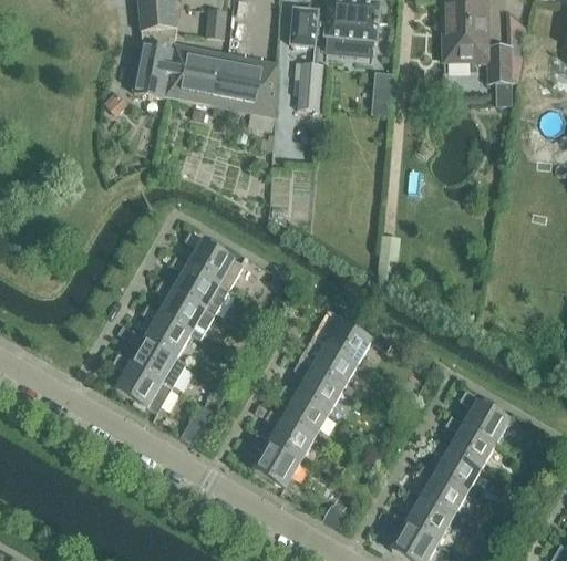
[(140,30),(141,42),(131,90),(162,95),(162,94),(172,43),(174,33),(175,32),(172,0),(136,0),(138,30),(140,30)]
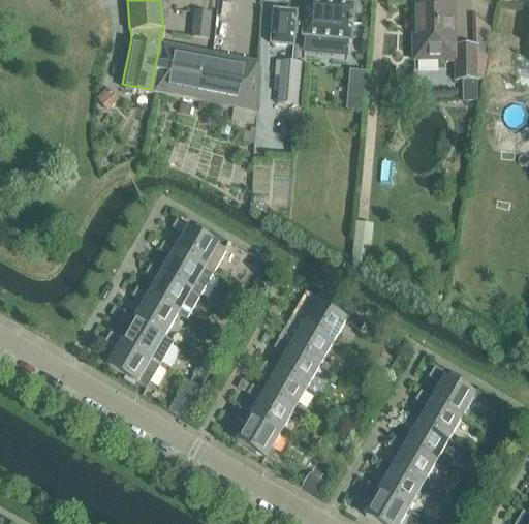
[(274,7),(271,40),(293,42),(294,29),(303,30),(303,33),(351,37),(354,1),(342,0),(306,0),(305,12),(296,12),(297,9),(274,7)]
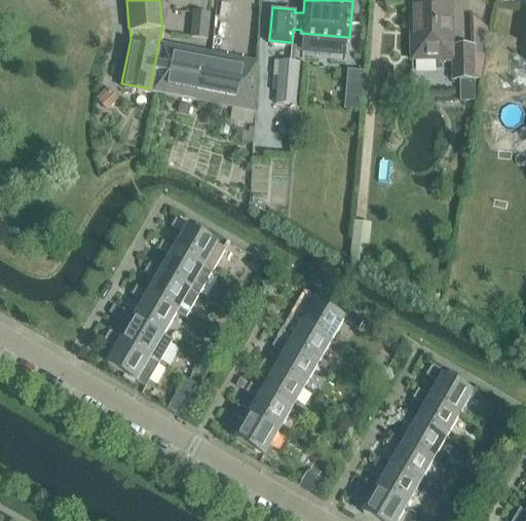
[(410,0),(411,57),(452,56),(453,77),(460,76),(474,76),(474,74),(480,74),(485,42),(471,42),(452,42),(451,0),(410,0)]
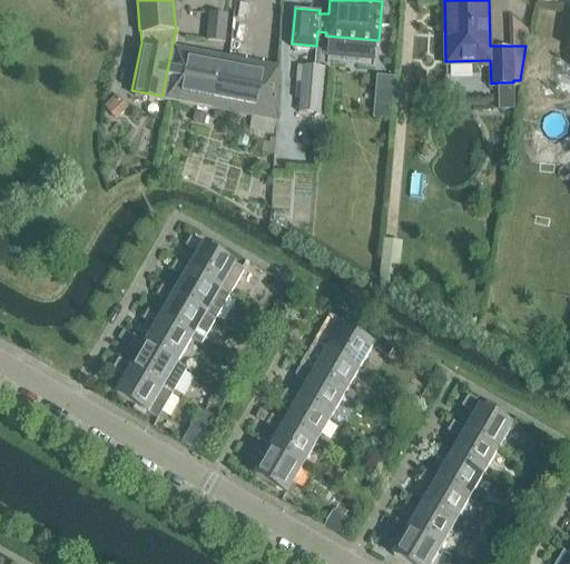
[(206,37),(224,39),(227,11),(209,9),(206,37)]
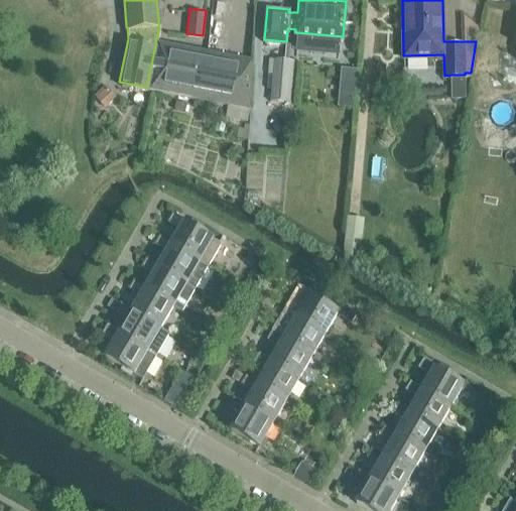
[(156,39),(147,86),(228,102),(225,114),(246,118),(248,106),(251,57),(156,39)]
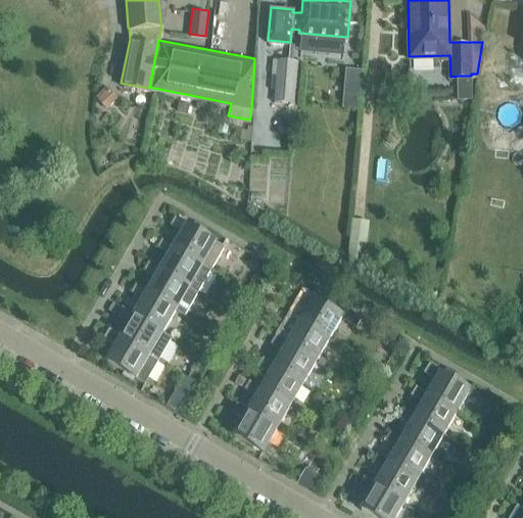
[(274,99),(294,101),(297,58),(278,56),(274,99)]
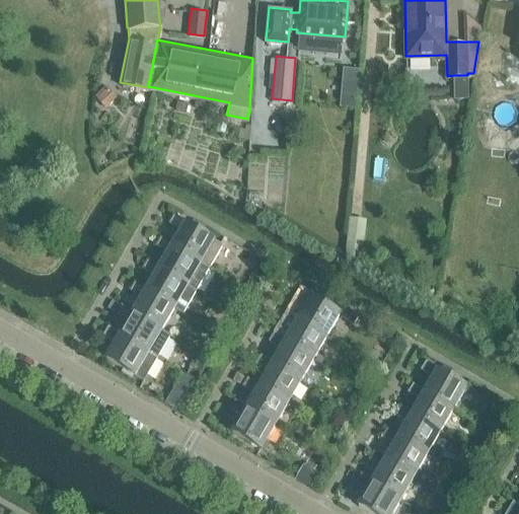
[(117,93),(108,85),(98,95),(105,103),(117,93)]
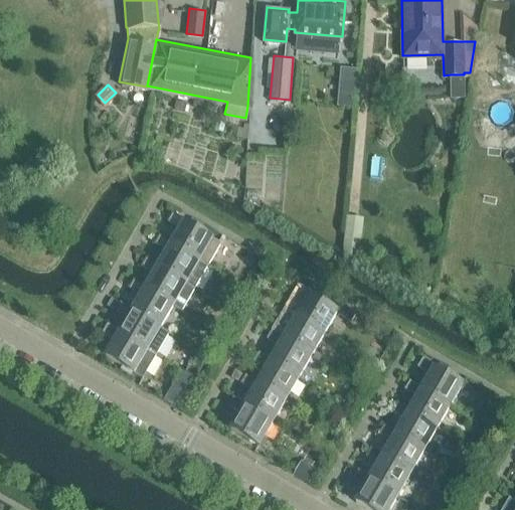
[(169,241),(207,264),(220,241),(185,221),(186,219),(170,210),(165,220),(177,227),(170,240),(169,241)]
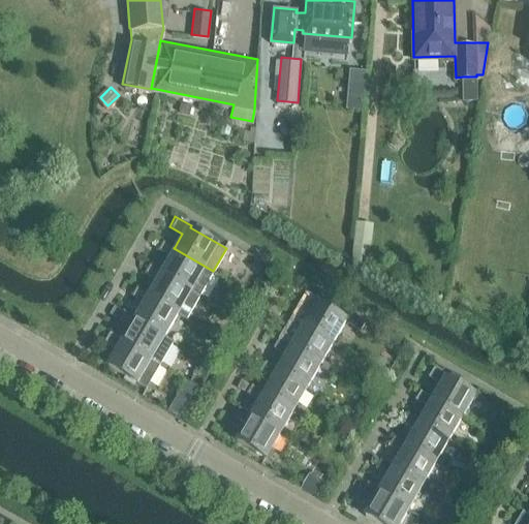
[(160,272),(190,288),(199,294),(213,271),(174,248),(175,247),(161,239),(156,248),(169,256),(161,270),(160,272)]
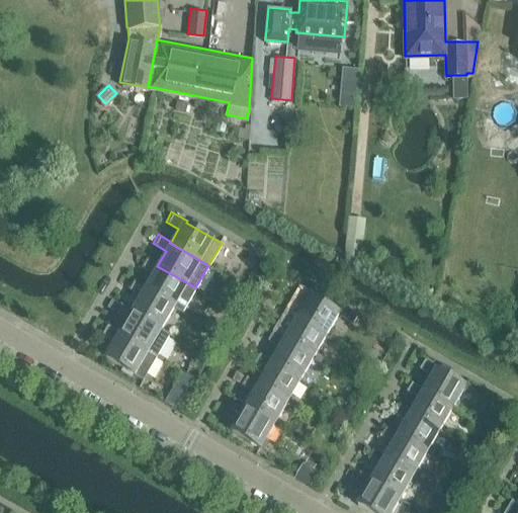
[(145,288),(173,305),(182,310),(195,287),(186,282),(157,266),(158,264),(145,257),(140,266),(153,273),(146,286),(145,288)]
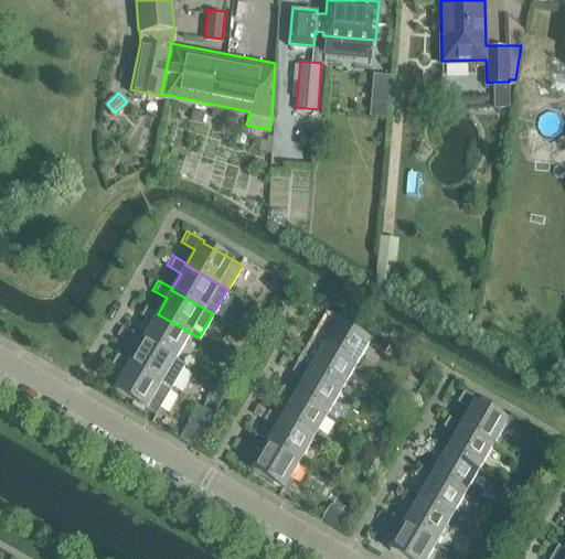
[(177,355),(189,332),(158,314),(159,312),(144,303),(138,313),(153,322),(145,336),(144,339),(184,363),(187,361),(177,355)]
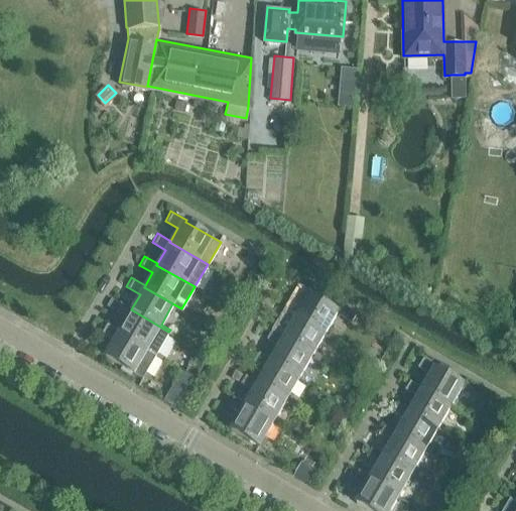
[(337,309),(312,295),(313,292),(296,282),(283,305),(296,313),(294,315),(324,332),(337,309)]
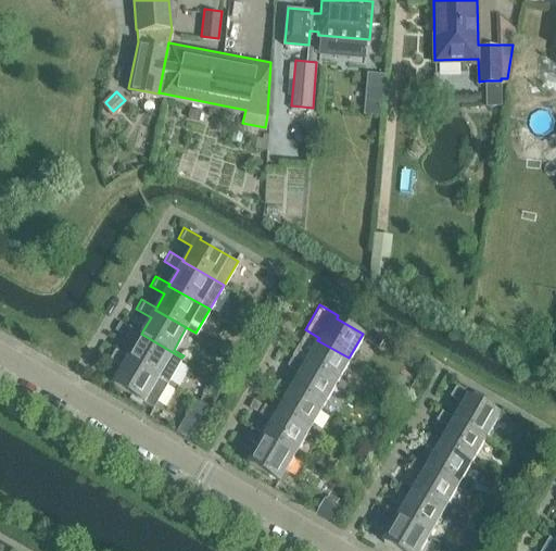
[(168,382),(181,358),(141,334),(142,332),(128,324),(122,335),(136,343),(128,355),(127,358),(168,382)]
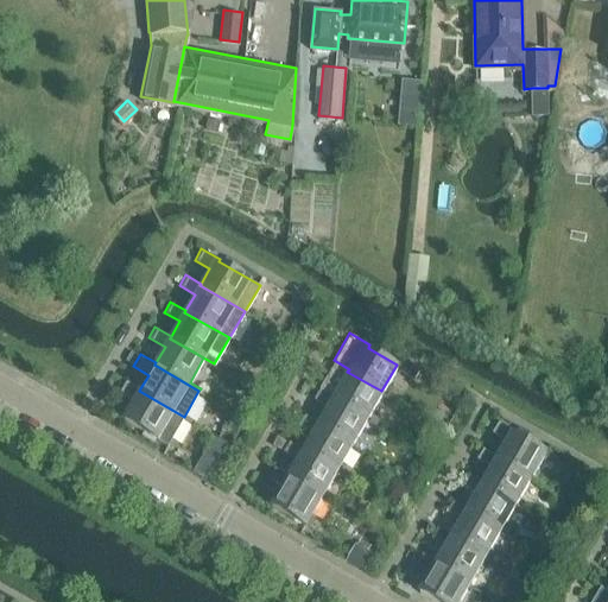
[(334,360),(318,386),(334,394),(331,398),(367,417),(381,391),(347,372),(349,369),(334,360)]
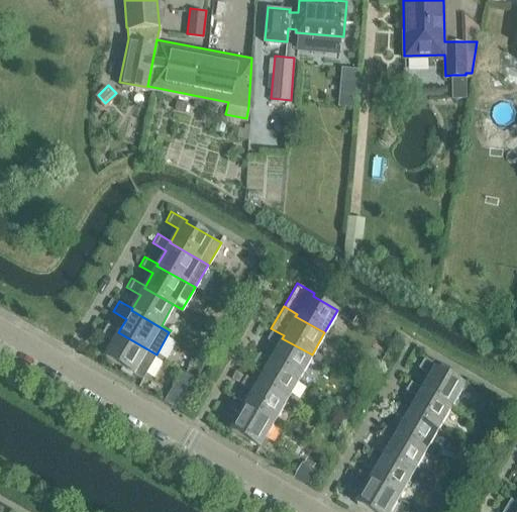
[(350,322),(355,314),(341,306),(337,314),(350,322)]
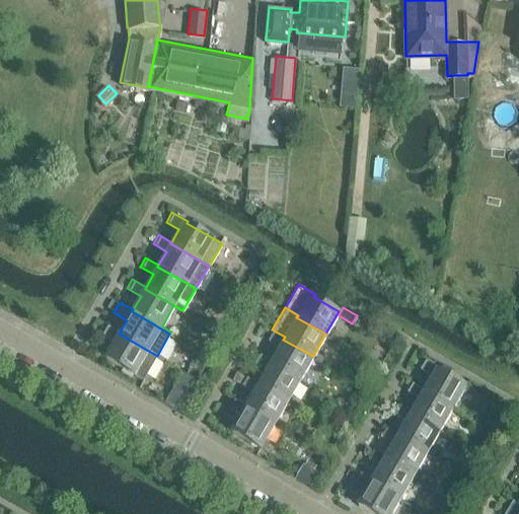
[(212,324),(219,328),(224,319),(217,315),(212,324)]
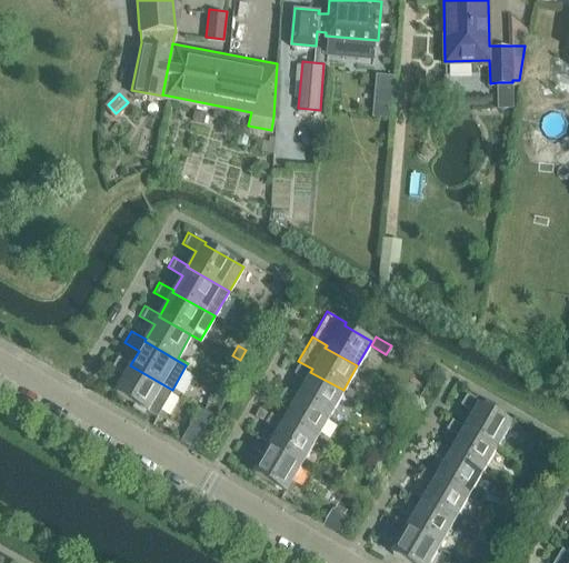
[(111,365),(126,373),(115,392),(157,416),(172,390),(130,365),(131,363),(117,355),(111,365)]
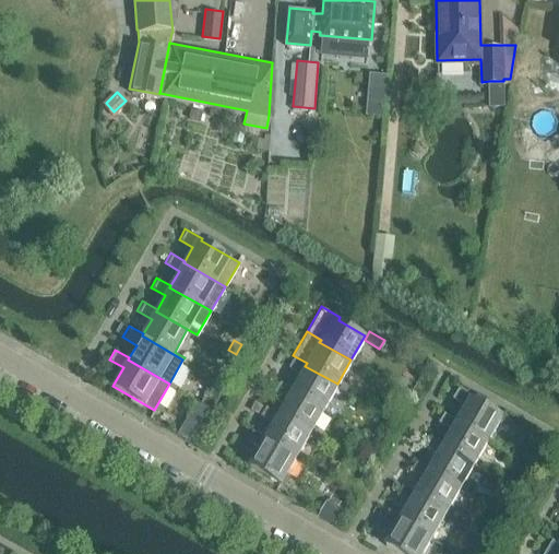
[(301,373),(293,388),(290,391),(323,409),(337,384),(305,366),(307,363),(293,355),(287,365),(301,373)]
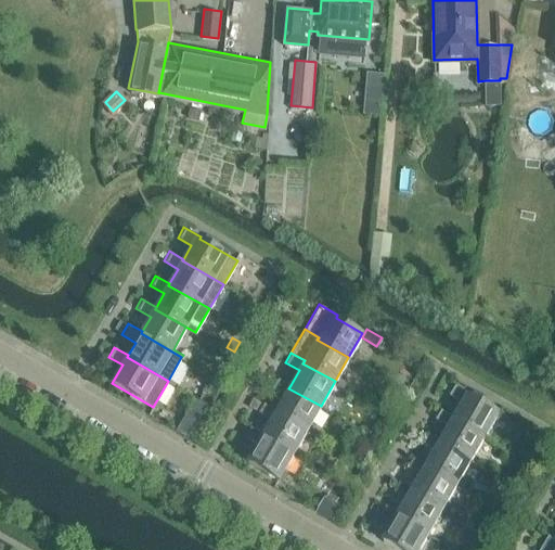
[(230,366),(221,360),(216,371),(223,375),(230,366)]
